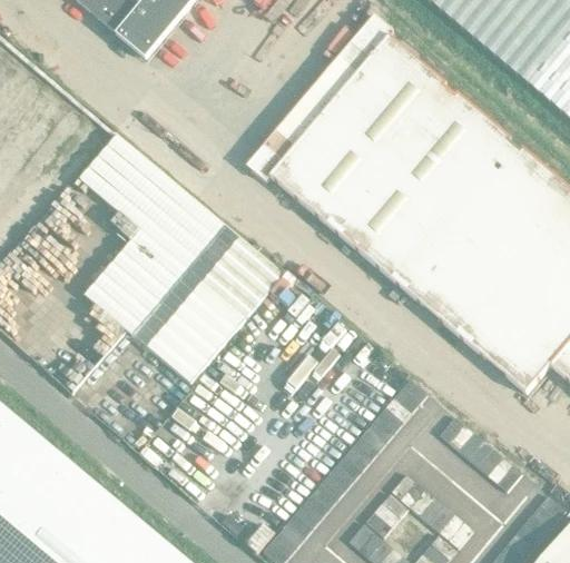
[(78,0),(147,56),(193,0),(78,0)]
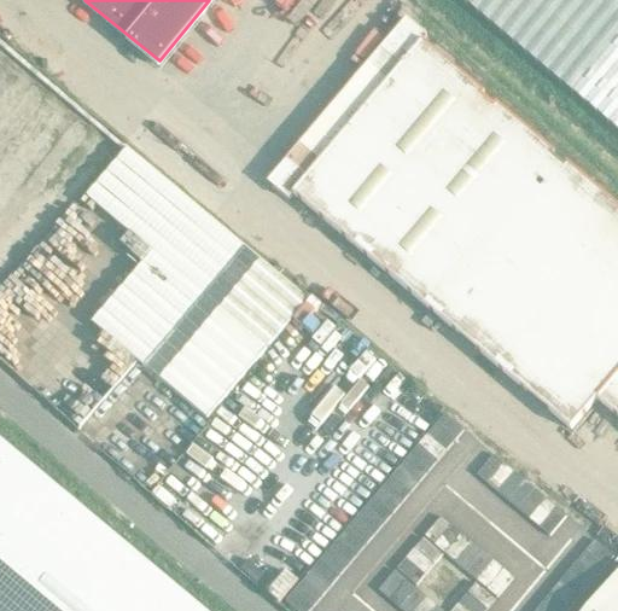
[(465,0),(524,50),(617,127),(617,0),(465,0)]
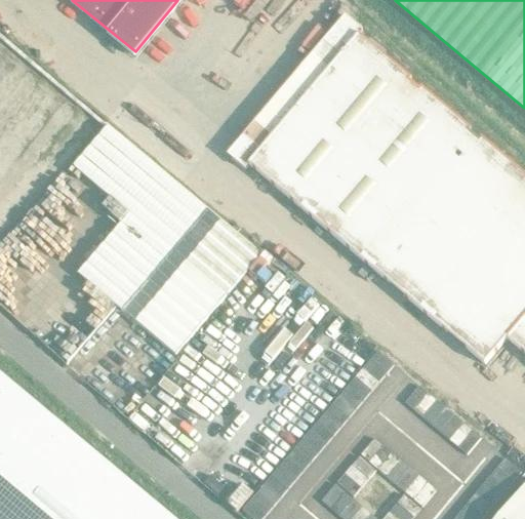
[(488,360),(509,335),(524,350),(524,169),(362,32),(367,26),(350,11),(327,38),(348,55),(269,149),(248,131),(231,152),(245,163),(250,158),(256,164),(488,360)]
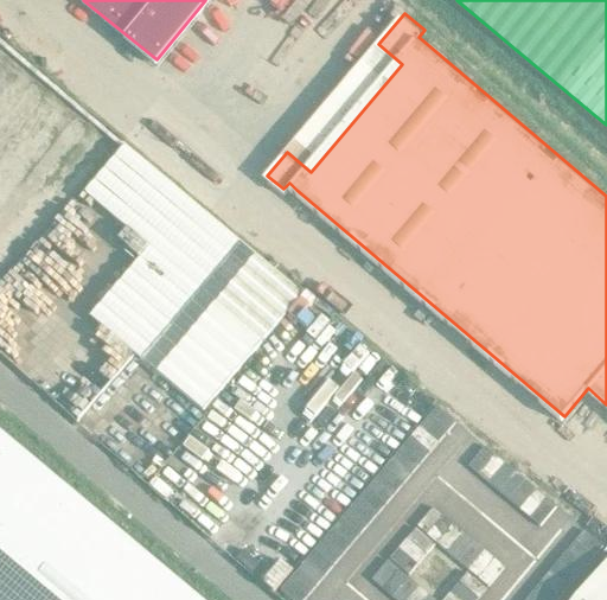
[(126,142),(85,189),(151,243),(91,312),(141,355),(200,286),(213,297),(155,366),(203,406),(262,337),(302,291),(126,142)]
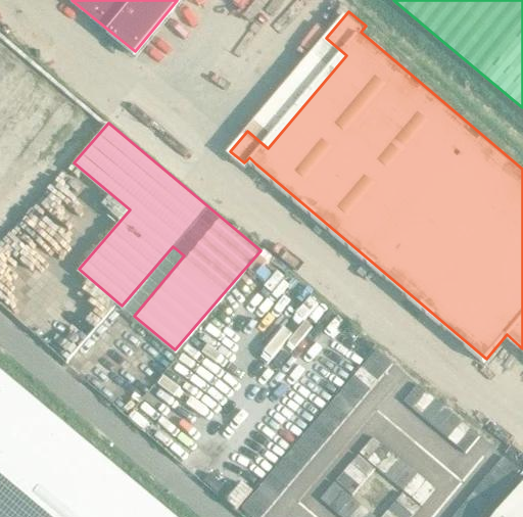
[(377,343),(248,496),(265,510),(393,358),(377,343)]
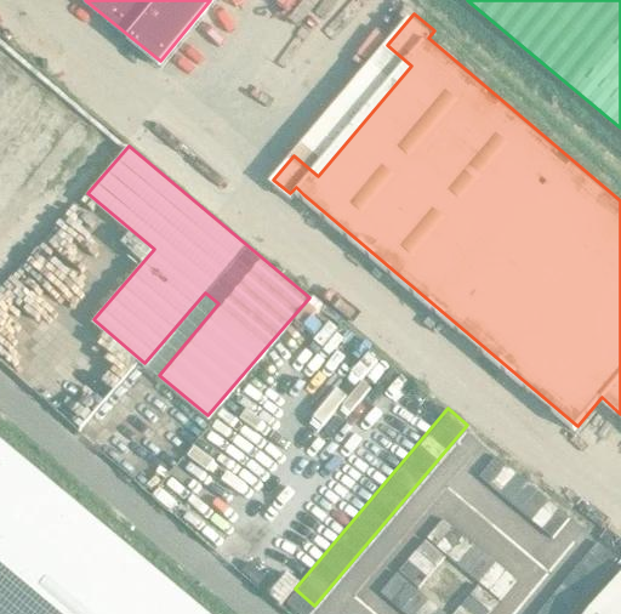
[(209,613),(0,438),(0,613),(209,613)]
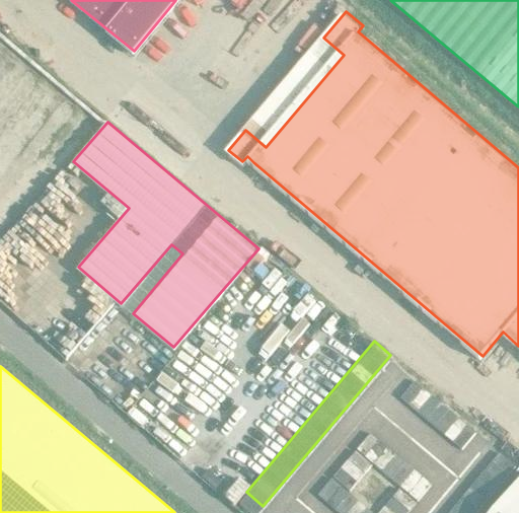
[(416,376),(401,392),(469,449),(483,433),(416,376)]
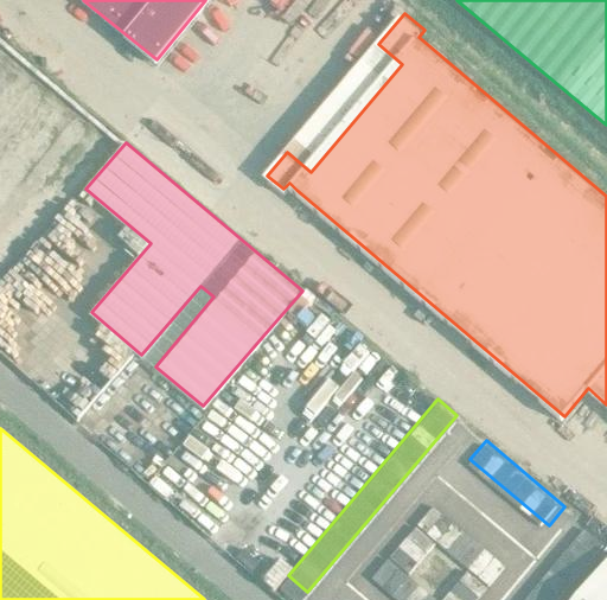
[(446,489),(429,508),(508,574),(524,555),(446,489)]
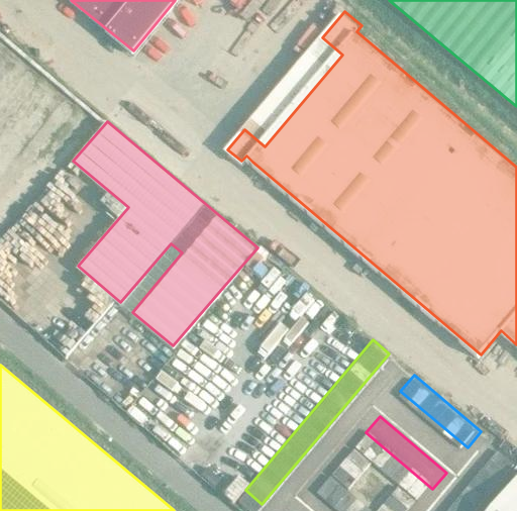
[(516,462),(506,452),(456,510),(485,510),(516,473),(516,462)]
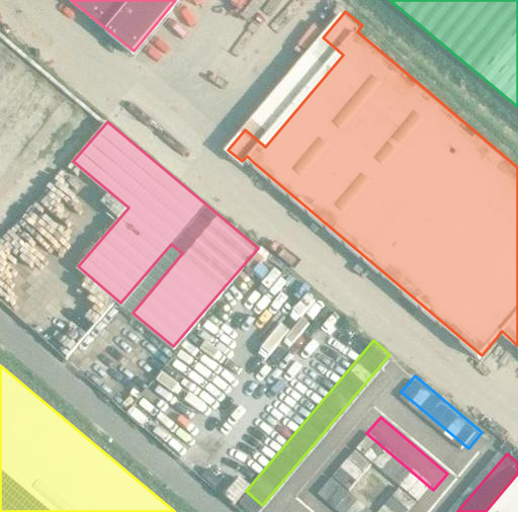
[(395,460),(374,486),(391,500),(412,475),(395,460)]
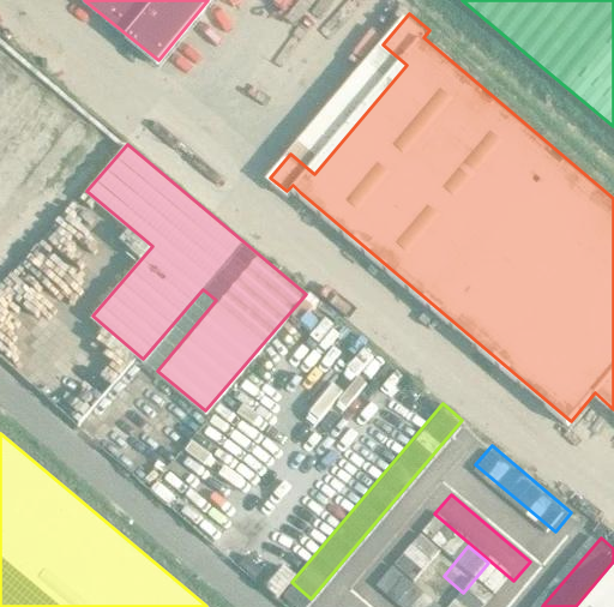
[(474,606),(405,548),(390,568),(435,606),(474,606)]
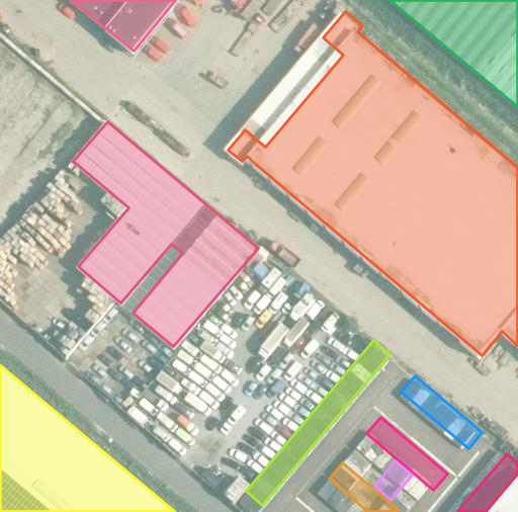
[(517,511),(517,478),(489,511),(517,511)]
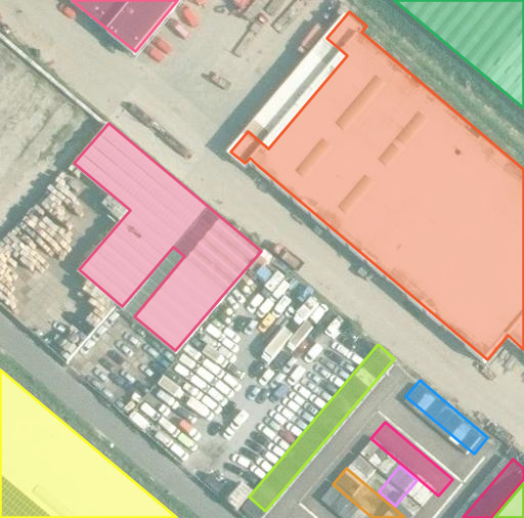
[(421,484),(399,510),(409,517),(420,517),(437,498),(421,484)]
